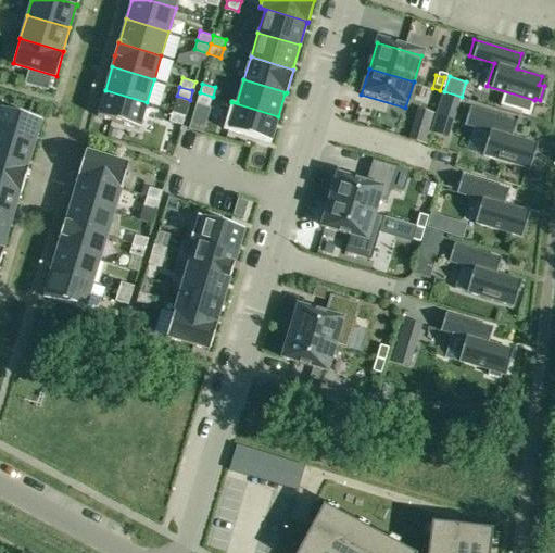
[(147,102),(105,90),(98,114),(139,127),(147,102)]
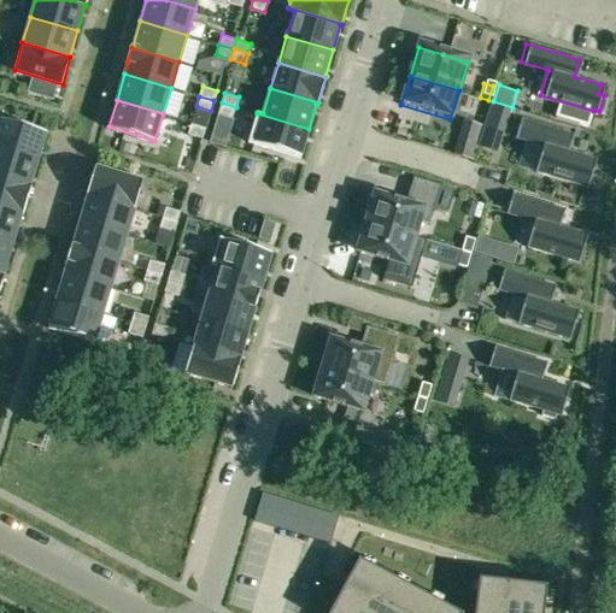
[(490,116),(509,121),(512,107),(493,101),(490,116)]
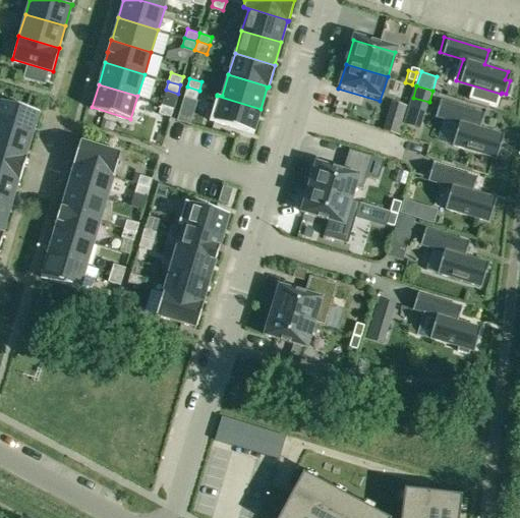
[(199,91),(187,87),(184,95),(196,99),(199,91)]
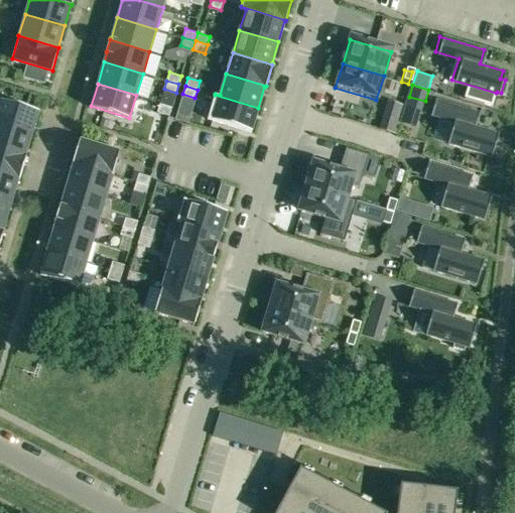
[(258,108),(215,95),(208,117),(251,131),(258,108)]
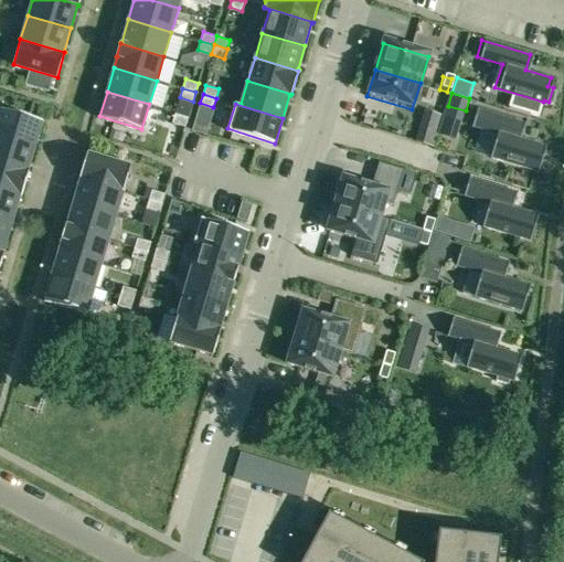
[(474,106),(469,124),(495,131),(487,155),(535,169),(543,144),(518,136),(522,122),(474,106)]
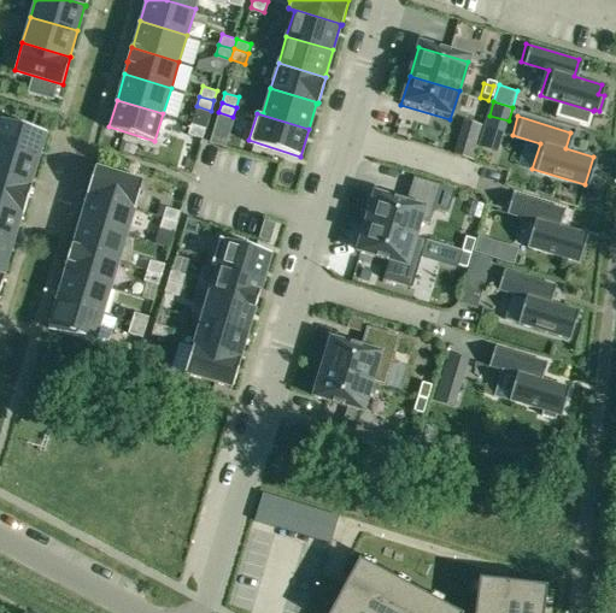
[(0,117),(0,147),(39,159),(46,133),(0,117)]
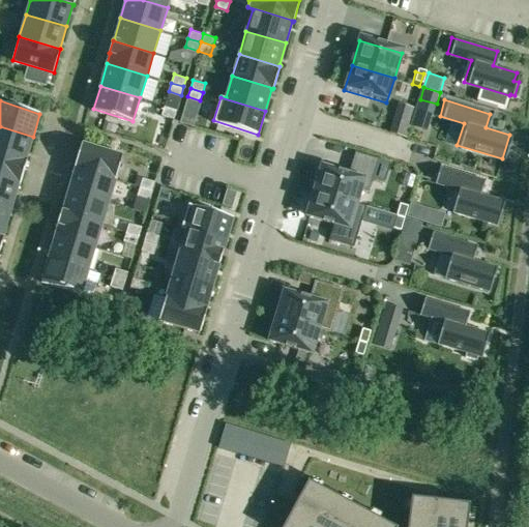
[(174,118),(177,109),(165,105),(162,114),(174,118)]
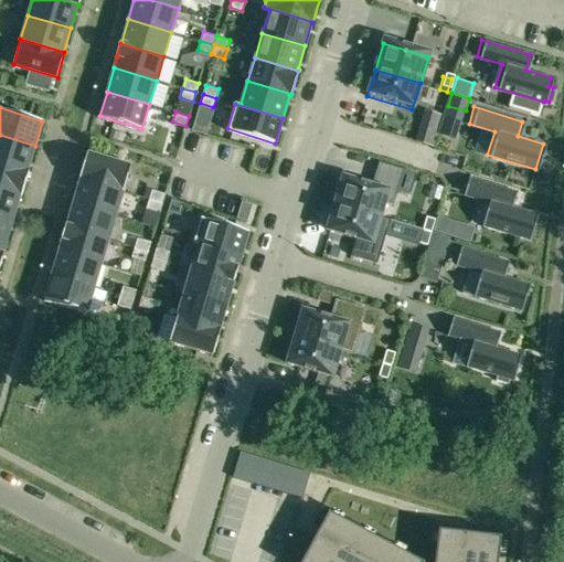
[(438,133),(421,127),(417,140),(434,145),(438,133)]
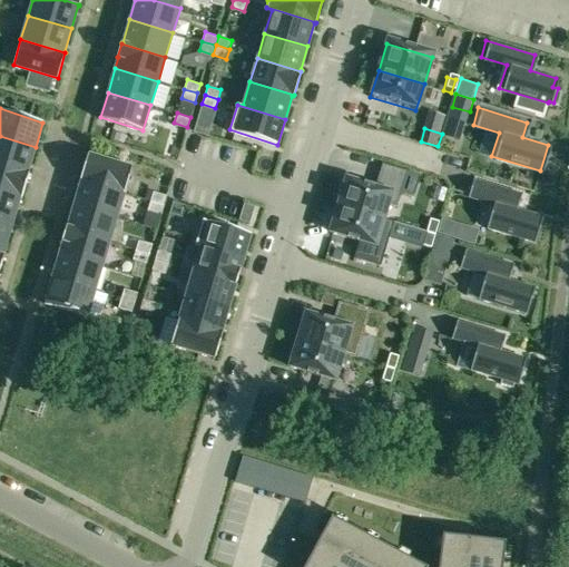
[(28,170),(36,147),(0,136),(0,163),(29,172),(29,170),(28,170)]
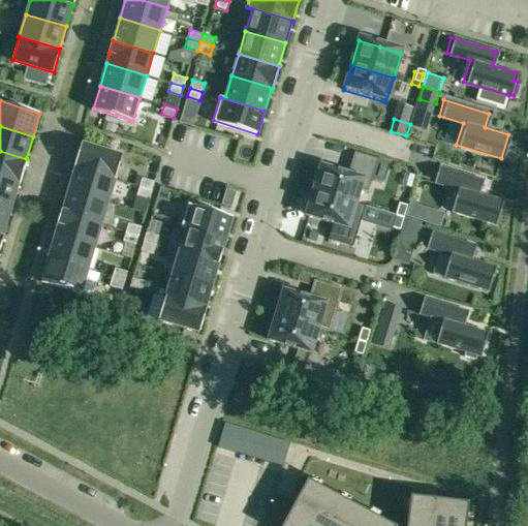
[(82,142),(74,165),(116,178),(123,154),(82,142)]
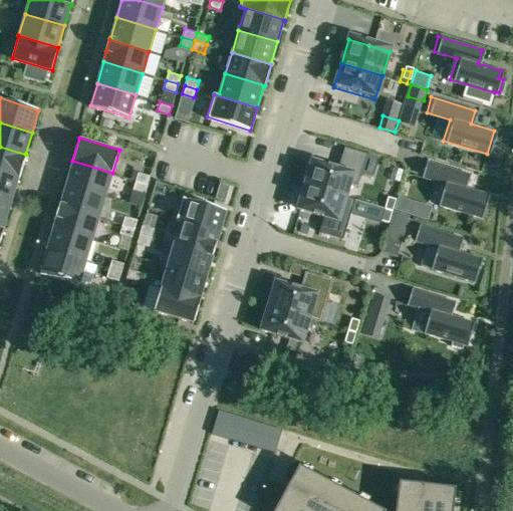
[(0,147),(0,171),(20,177),(26,155),(0,147)]
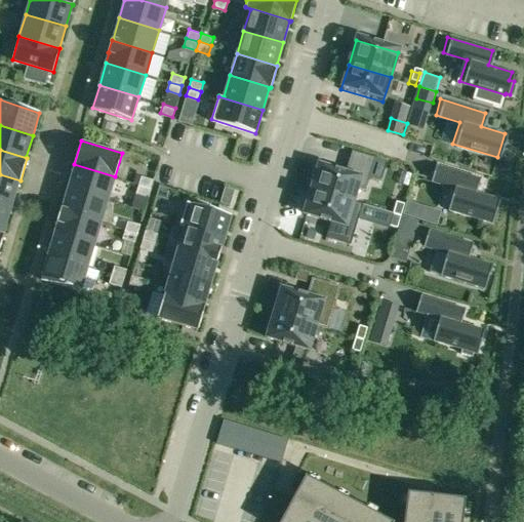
[(312,188),(354,200),(361,175),(319,162),(312,188)]
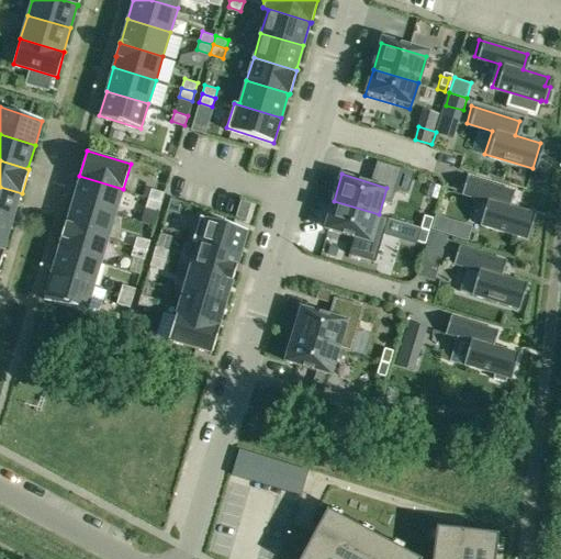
[(463,175),(459,191),(484,199),(477,222),(525,237),(533,212),(507,204),(512,189),(463,175)]
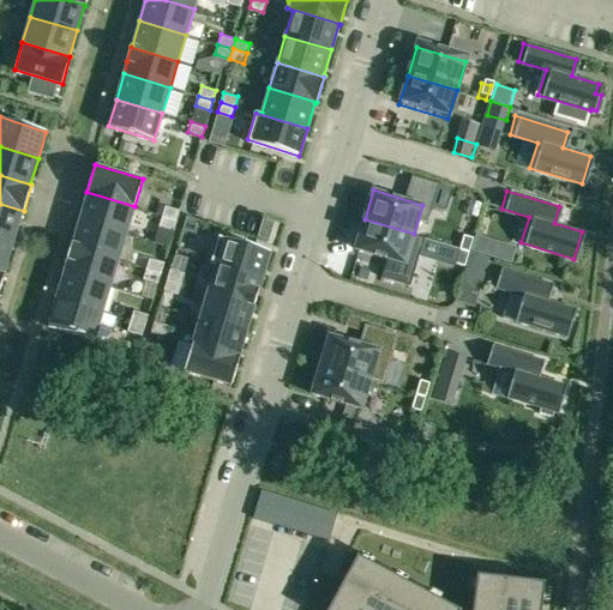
[(126,233),(134,206),(86,192),(86,193),(88,193),(80,218),(126,233)]
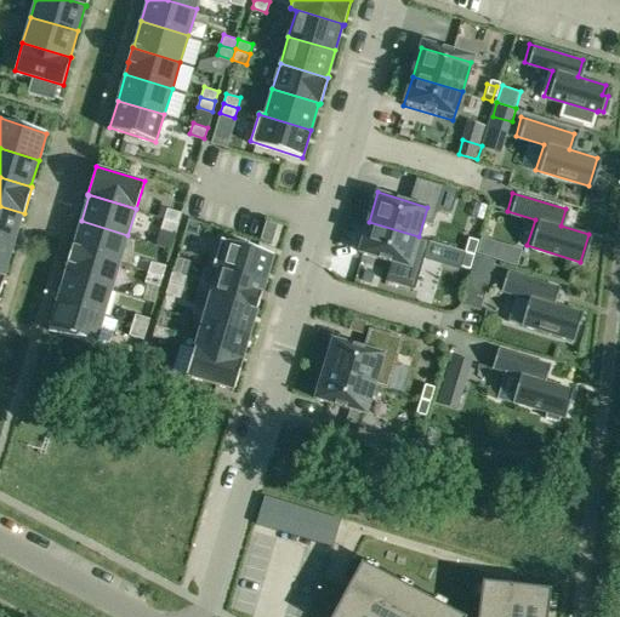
[(23,215),(24,213),(0,206),(0,235),(15,240),(22,215),(23,215)]
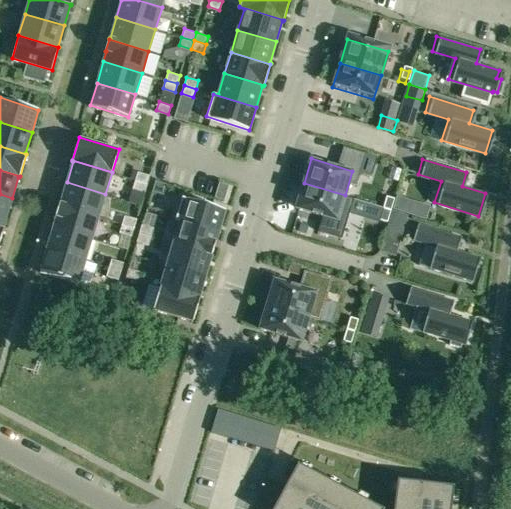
[(147,183),(150,174),(138,171),(135,179),(147,183)]
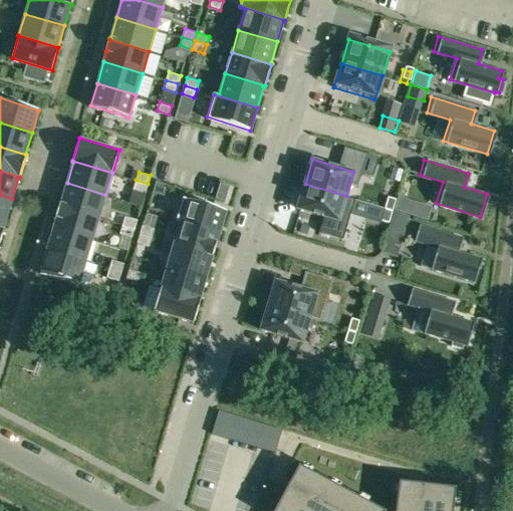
[(148,184),(136,180),(134,189),(146,192),(148,184)]
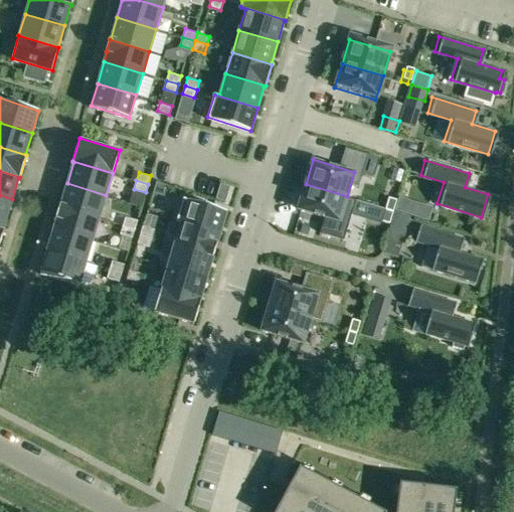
[(216,197),(225,200),(230,185),(220,182),(216,197)]
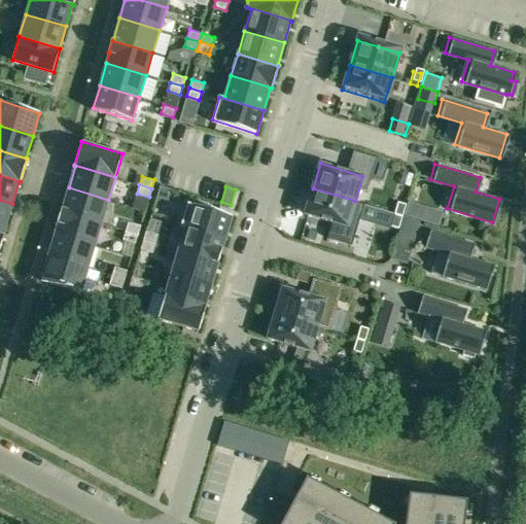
[(102,222),(108,200),(69,187),(62,209),(61,209),(61,210),(102,222)]
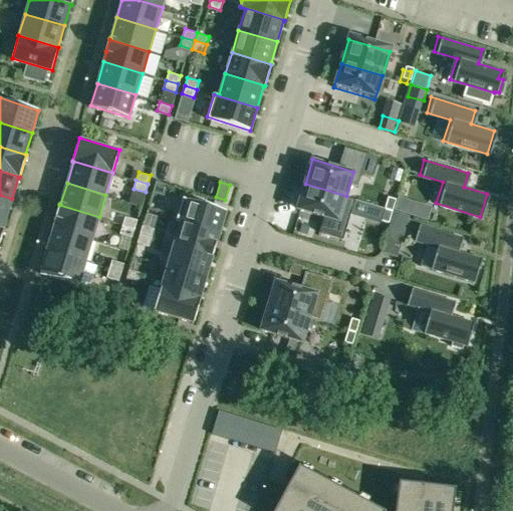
[(346,196),(305,184),(297,208),(338,220),(346,196)]
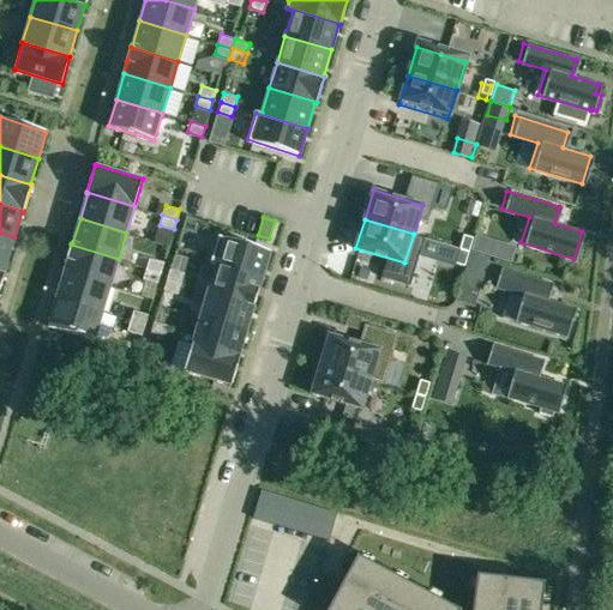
[(0,233),(0,260),(6,263),(14,237),(0,233)]
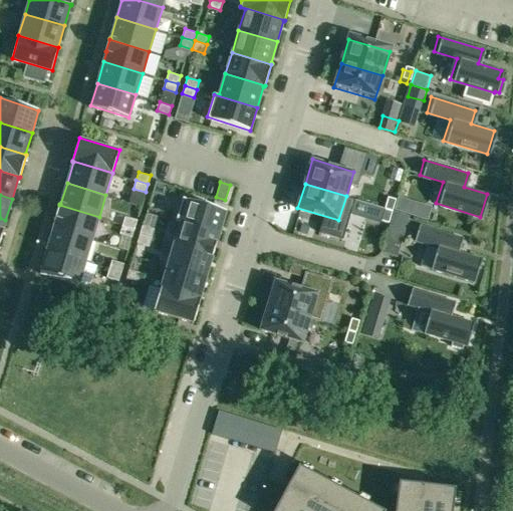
[(389,196),(385,208),(393,210),(396,198),(389,196)]
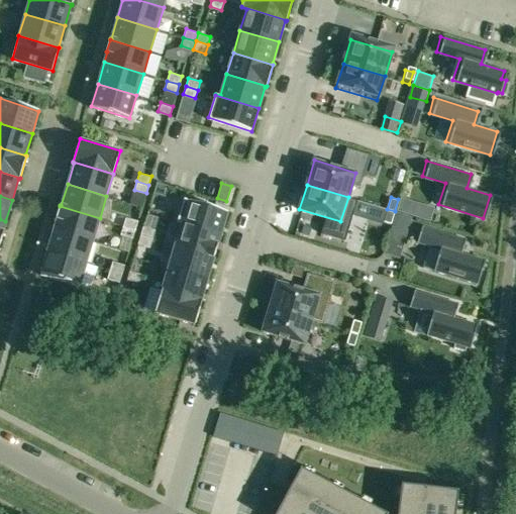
[(397,211),(422,218),(426,205),(401,197),(397,211)]
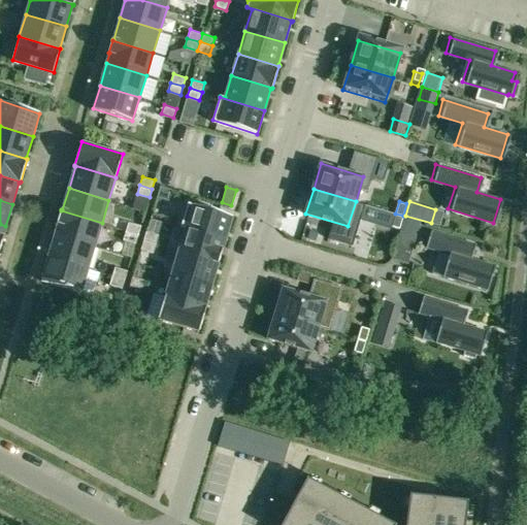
[(188,202),(180,226),(225,239),(232,216),(188,202)]
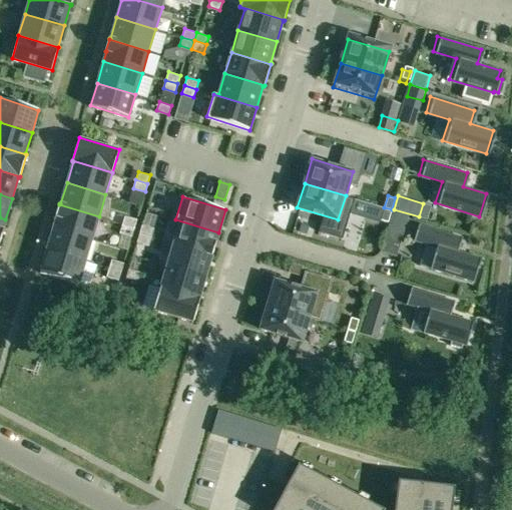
[(92,238),(99,216),(59,204),(55,216),(56,216),(53,226),(92,238)]
